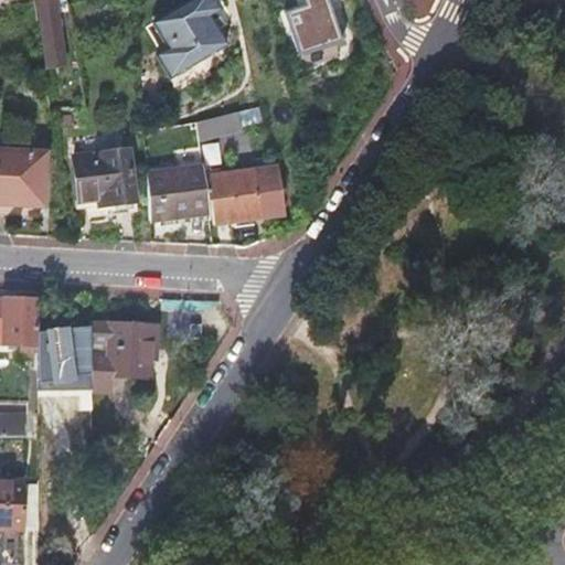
[(65,64),(56,0),(36,0),(45,66),(65,64)]
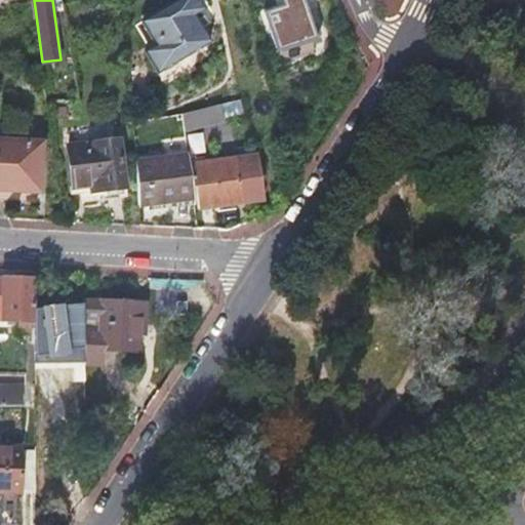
[(210,41),(200,25),(195,15),(204,9),(198,0),(177,0),(142,23),(156,46),(145,53),(158,74),(210,41)]
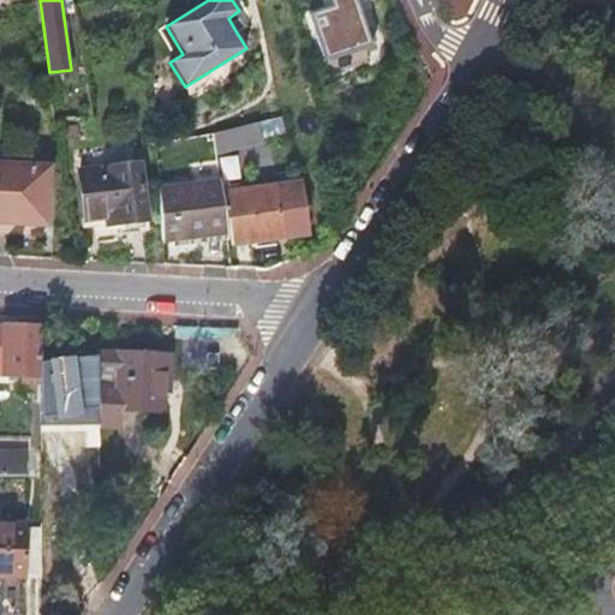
[(327,61),(347,55),(329,0),(321,0),(326,12),(311,17),(327,61)]
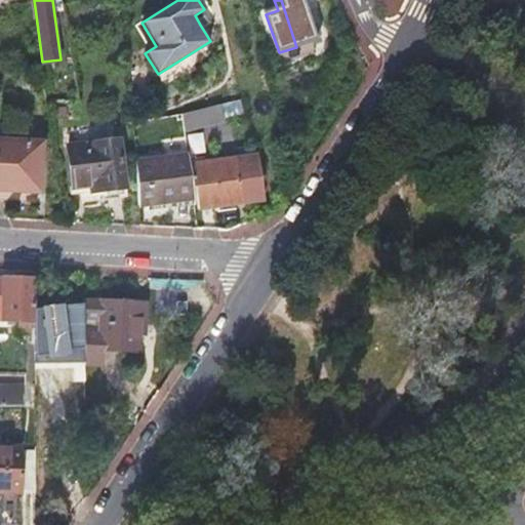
[(281,0),(296,47),(318,39),(318,38),(321,37),(323,35),(321,27),(317,26),(314,27),(305,0),(281,0)]
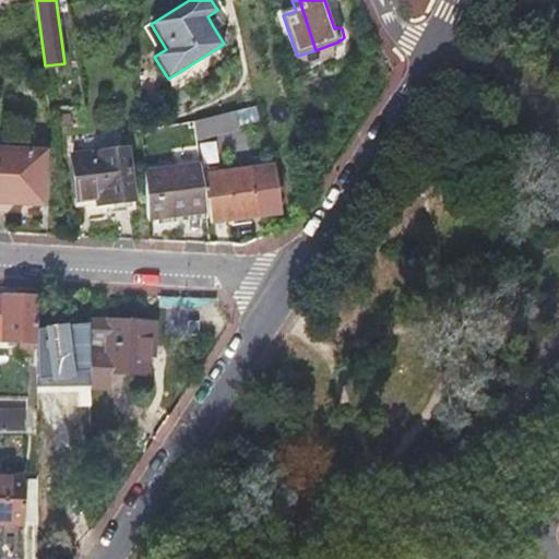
[(207,16),(213,26),(224,20),(217,10),(207,16)]
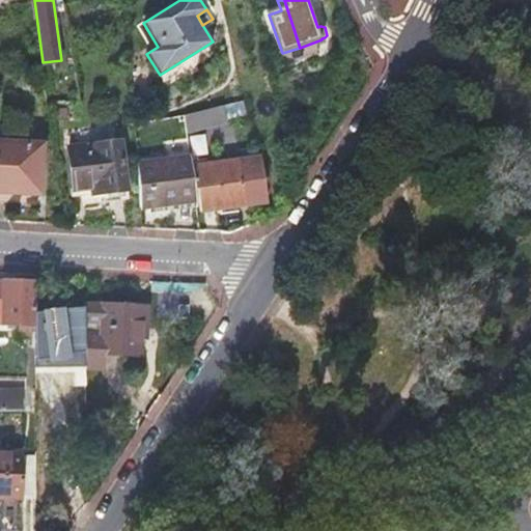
[(183,113),(186,131),(223,126),(221,108),(183,113)]
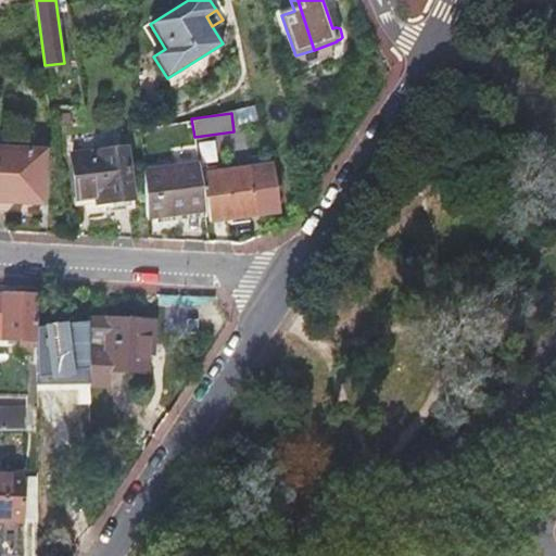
[(98,202),(99,212),(134,207),(126,148),(72,154),(78,204),(98,202)]
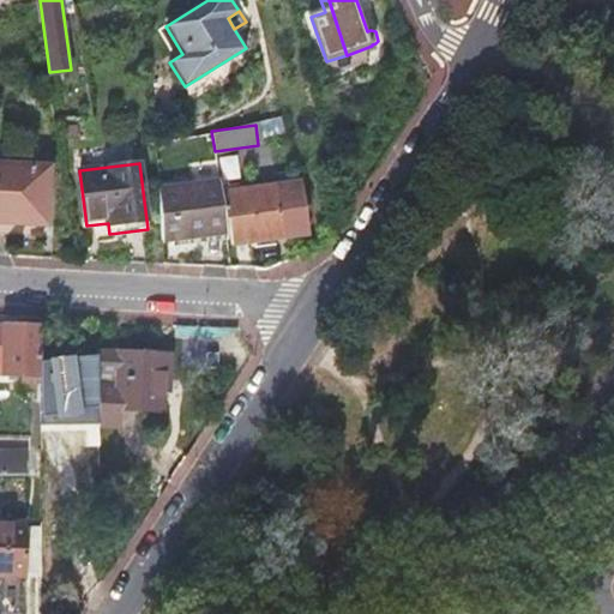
[(48,168),(0,164),(0,232),(29,234),(30,223),(46,223),(48,168)]
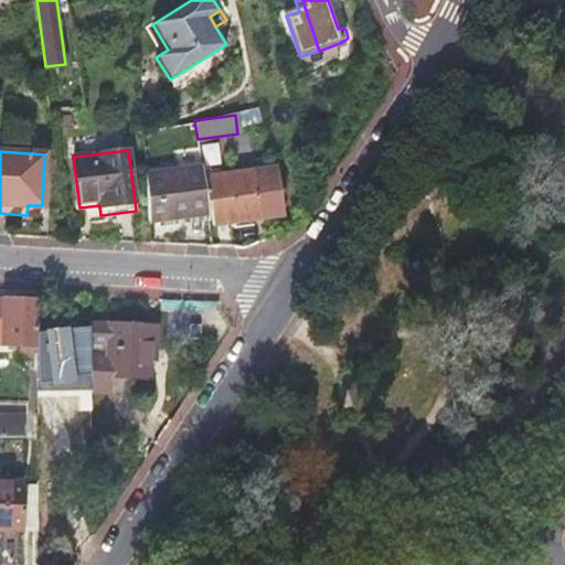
[(150,220),(210,211),(208,201),(204,176),(203,166),(146,173),(150,220)]
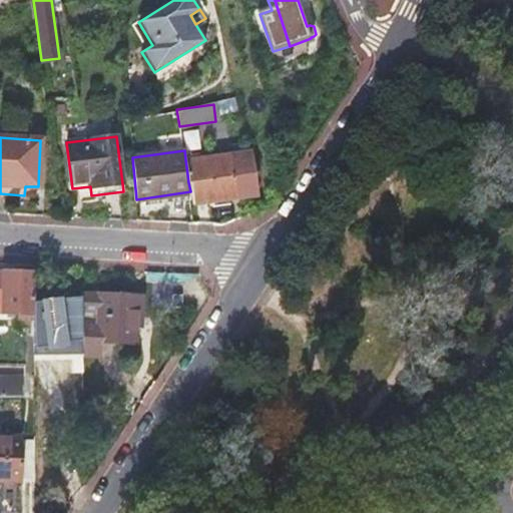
[(185,159),(188,182),(191,181),(195,202),(237,195),(231,152),(185,159)]
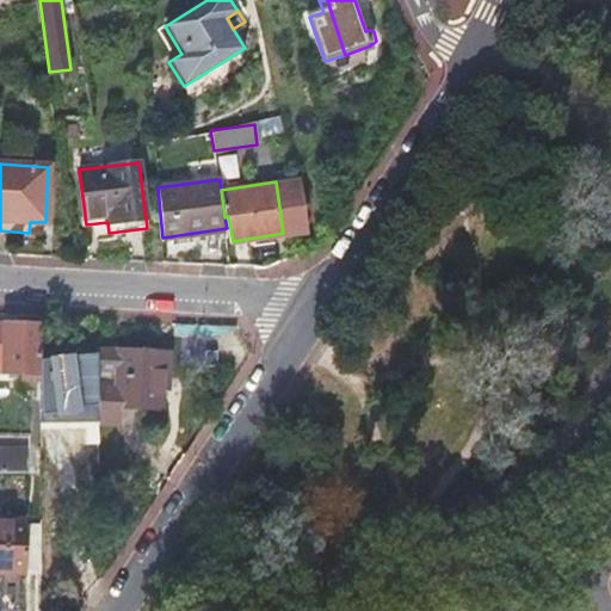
[(41,351),(41,325),(0,323),(0,366),(4,366),(2,374),(41,375),(41,351)]
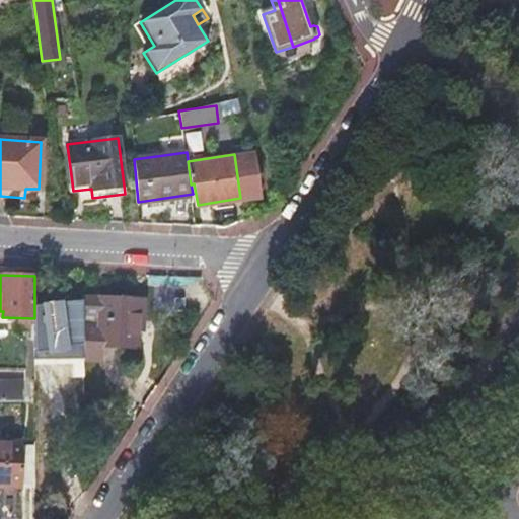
[(100,297),(84,296),(84,297),(85,340),(85,360),(101,360),(102,345),(138,347),(140,320),(145,320),(146,299),(100,297)]
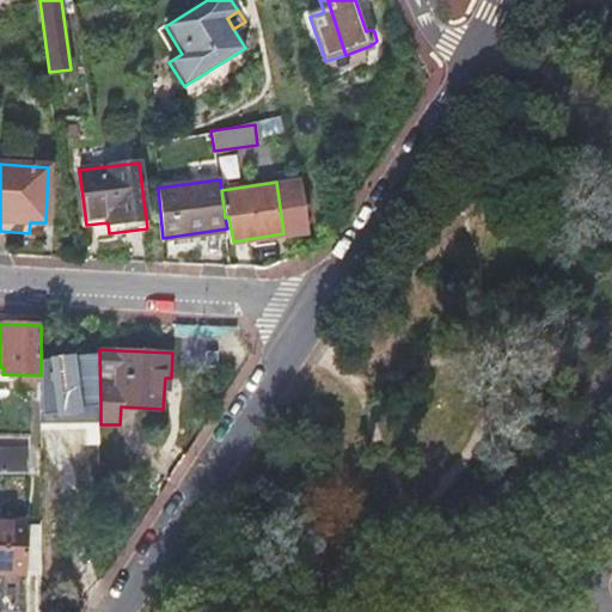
[(97,350),(41,352),(41,375),(41,422),(65,422),(66,399),(97,401),(101,401),(99,350),(97,350)]
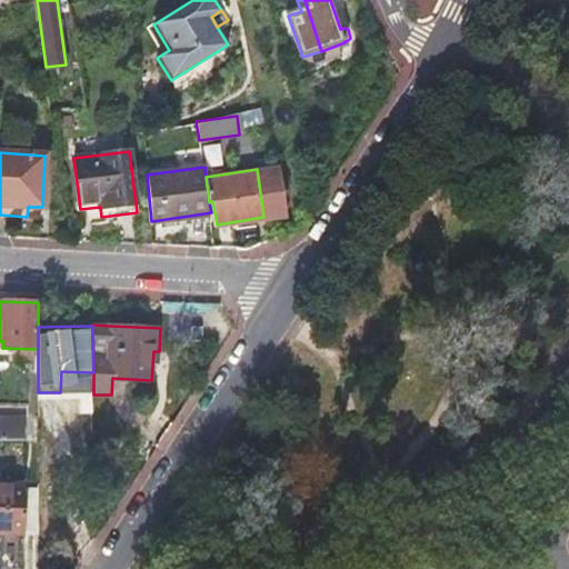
[(25,415),(0,412),(0,436),(25,438),(25,415)]
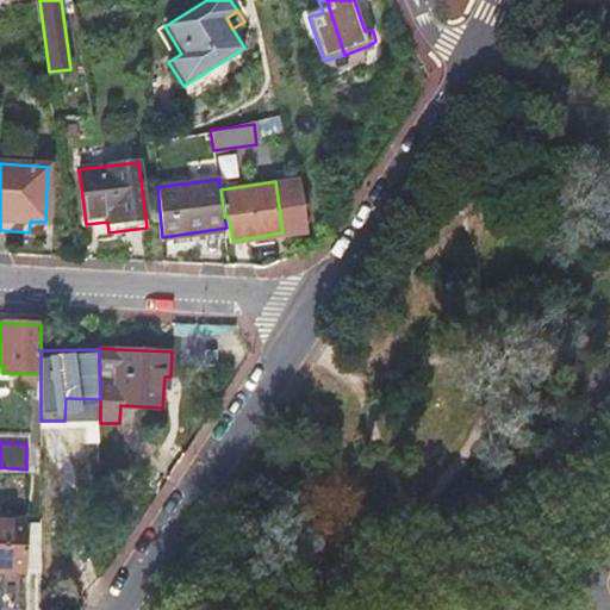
[(0,570),(25,571),(26,518),(0,516),(0,570)]
